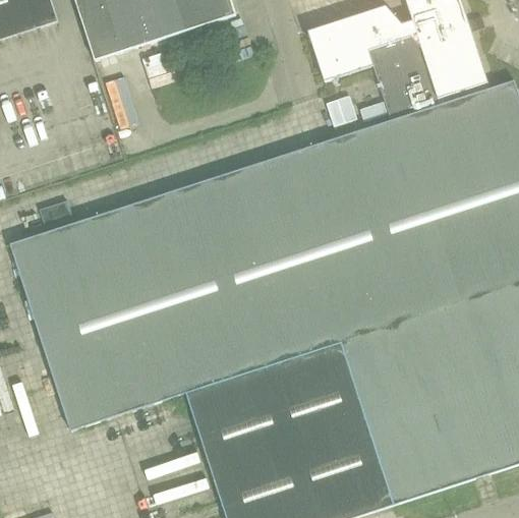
[(0,37),(36,26),(56,19),(49,0),(0,0),(0,37)]
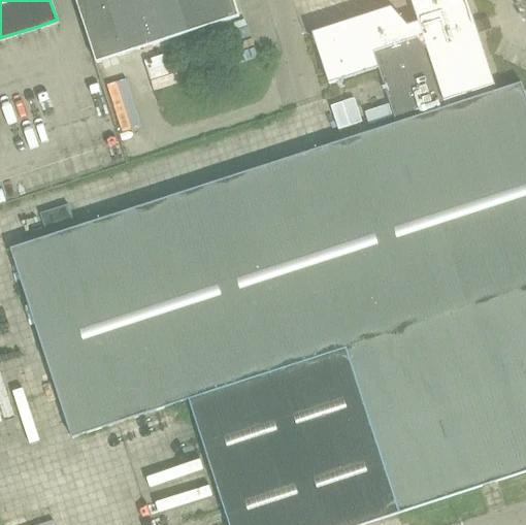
[(237,13),(232,0),(75,0),(95,59),(162,37),(229,15),(237,13)]
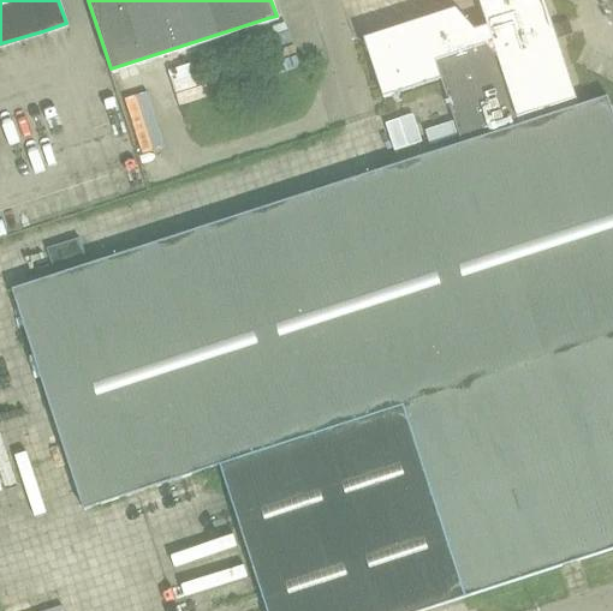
[(477,0),(486,23),(472,28),(453,6),(363,36),(381,95),(439,76),(453,118),(462,142),(577,105),(551,22),(542,0),(477,0)]
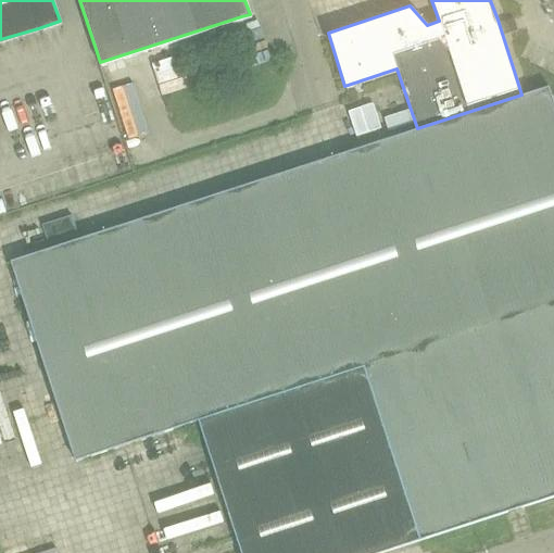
[(553,108),(550,93),(546,86),(521,95),(417,128),(399,134),(357,148),(78,238),(71,213),(41,223),(49,248),(11,260),(43,362),(75,459),(192,420),(197,418),(239,547),(240,552),(370,552),(425,536),(504,510),(521,504),(553,493),(553,108)]
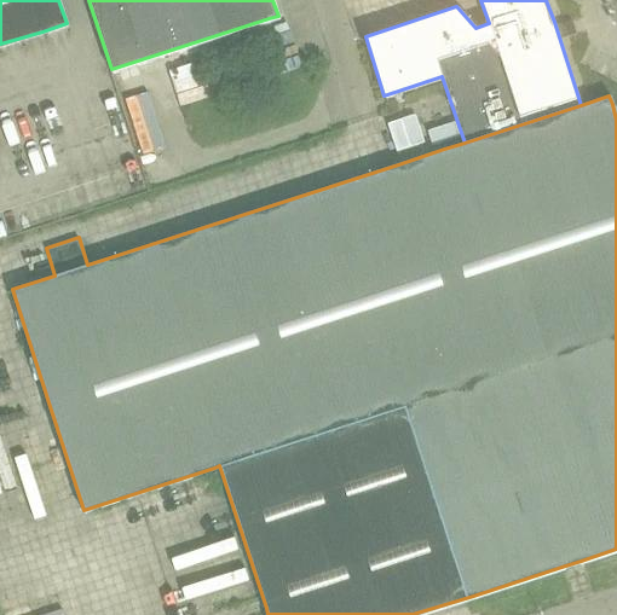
[(399,144),(427,138),(421,109),(392,116),(399,144)]
